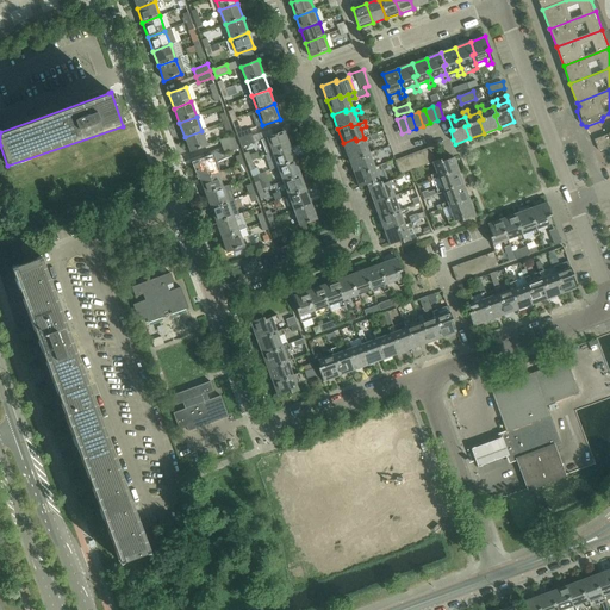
[(236,135),(240,141),(253,136),(250,129),(236,135)]
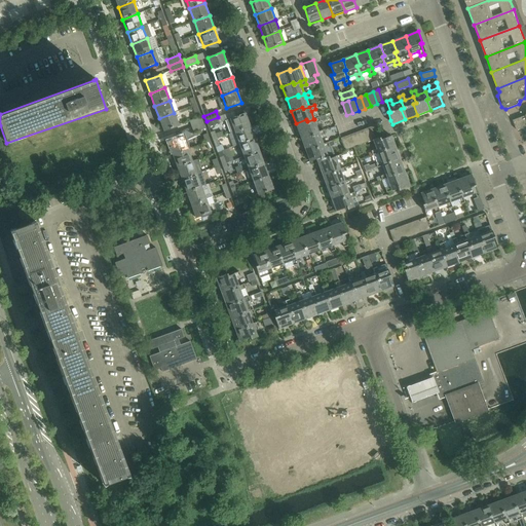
[(179,125),(174,113),(159,118),(163,132),(179,125)]
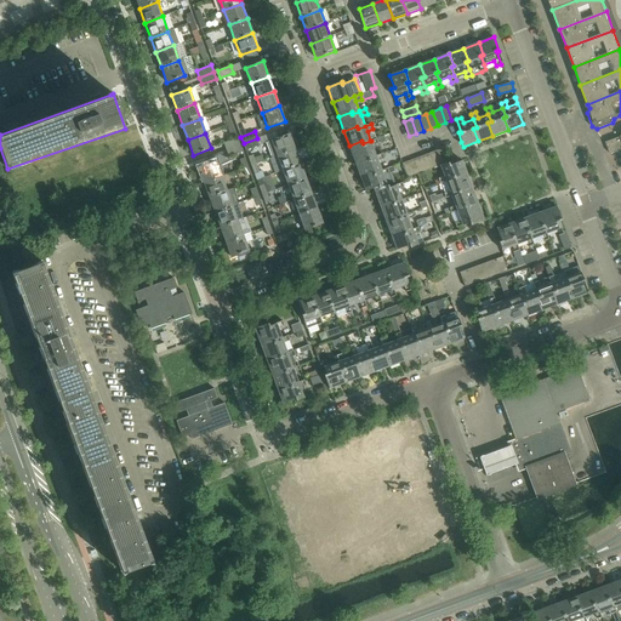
[(278,155),(295,148),(290,134),(267,142),(272,157),(278,155)]
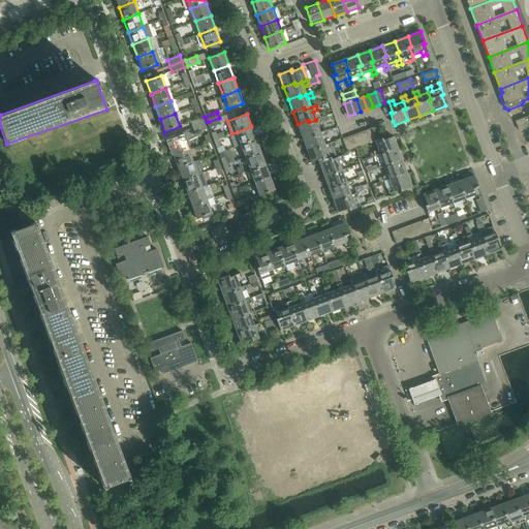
[(526,130),(526,131),(527,131),(528,131),(528,133),(528,116),(517,121),(521,131),(525,130),(526,130)]
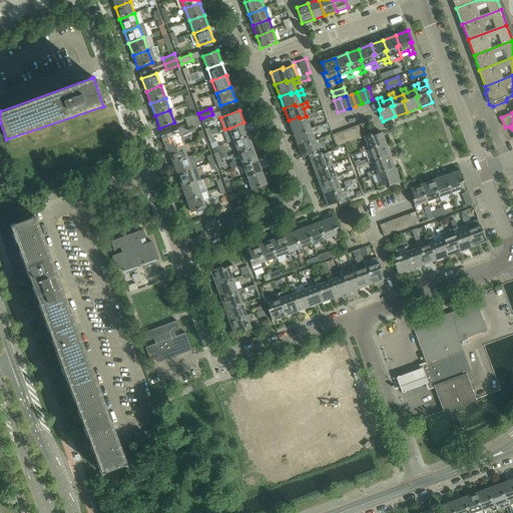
[(184,118),(186,123),(198,119),(196,114),(184,118)]
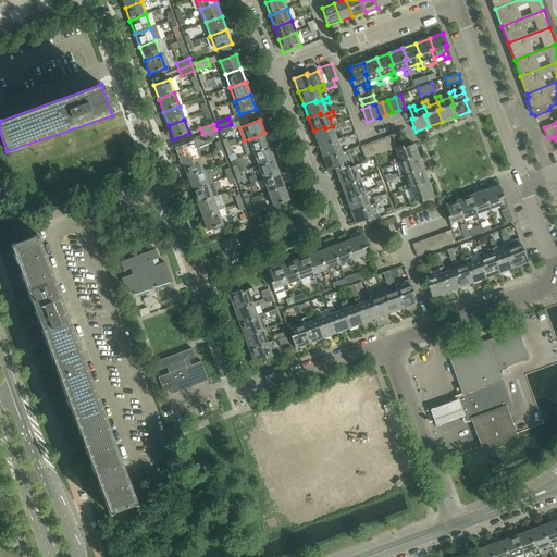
[(233,131),(231,124),(219,128),(221,135),(233,131)]
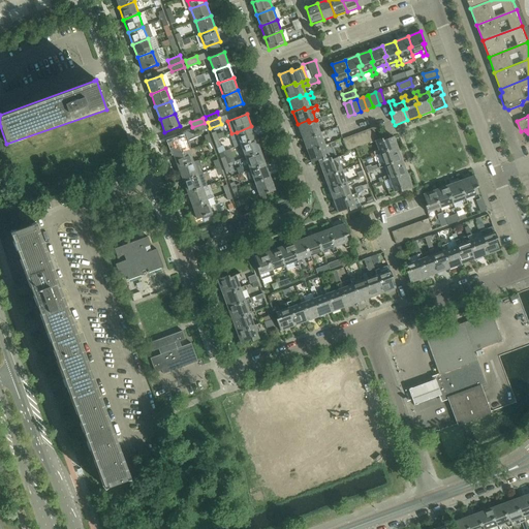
[(308,120),(298,124),(302,136),(313,132),(314,134),(320,132),(317,124),(322,122),(320,118),(315,120),(316,120),(309,122),(308,120)]
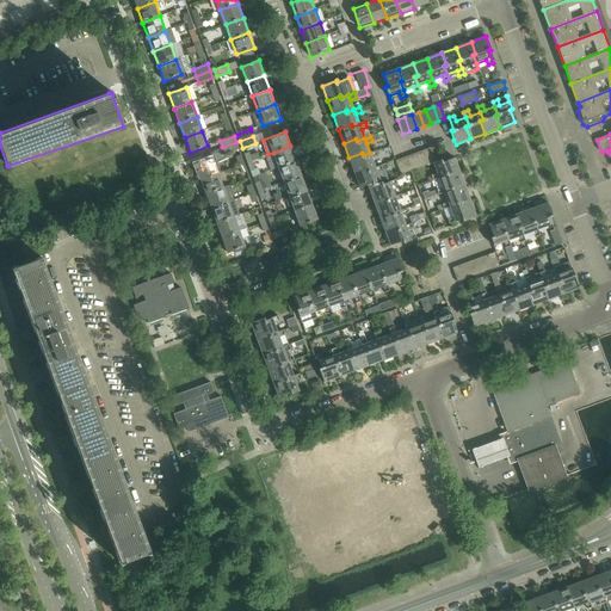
[(236,142),(222,147),(224,154),(239,149),(236,142)]
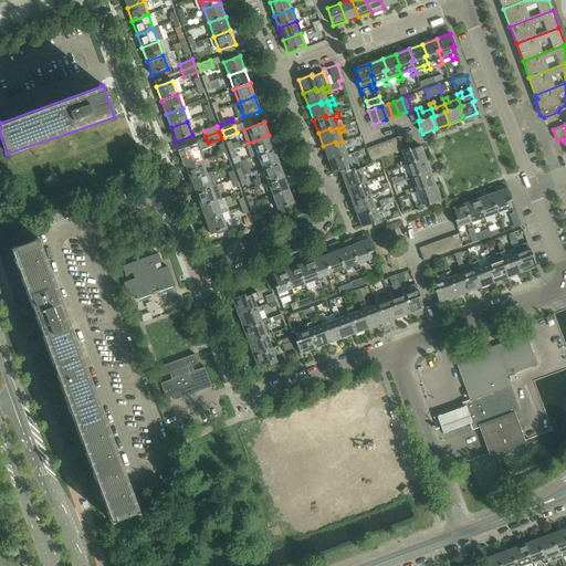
[(274,149),(269,135),(253,142),(258,155),(274,149)]
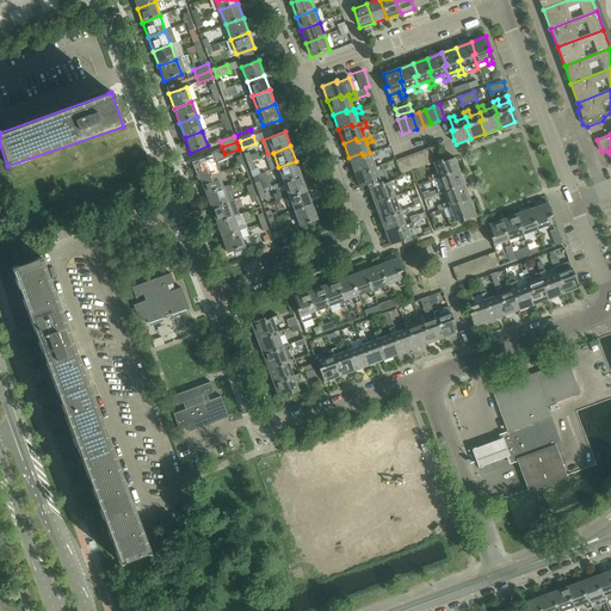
[(424,150),(429,165),(436,161),(431,148),(424,150)]
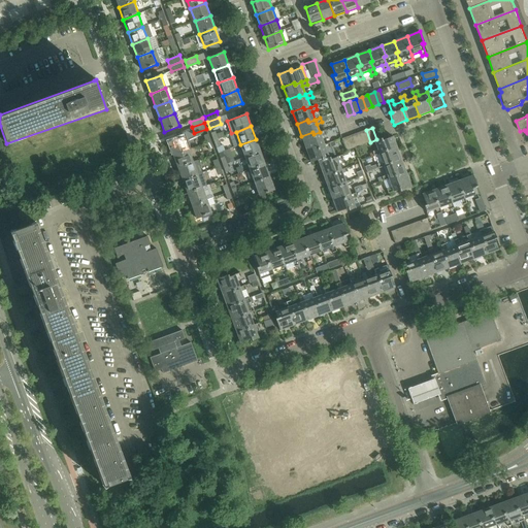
[(312,132),(301,136),(306,149),(317,145),(318,147),(325,145),(325,144),(322,136),(326,134),(325,130),(320,132),(314,134),(312,132)]
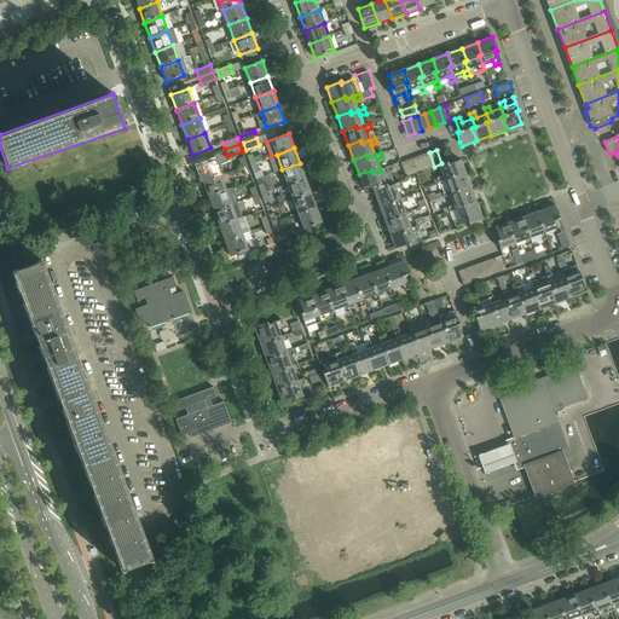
[(429,152),(422,155),(428,169),(433,167),(434,167),(429,152)]
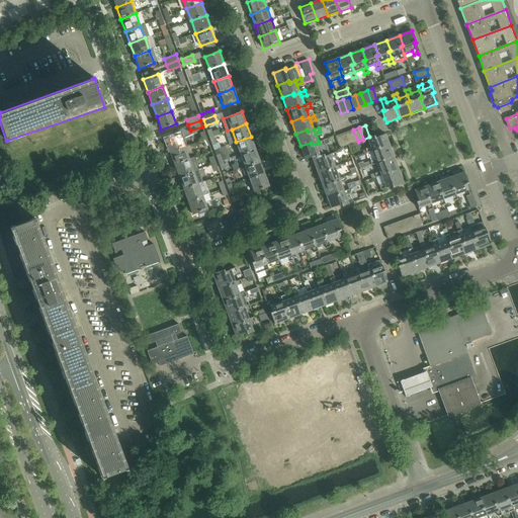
[(347,132),(352,144),(358,142),(353,130),(347,132)]
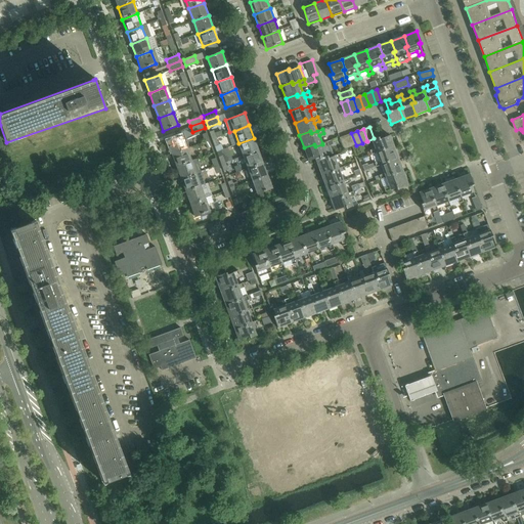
[(351,133),(346,135),(350,147),(356,145),(351,133)]
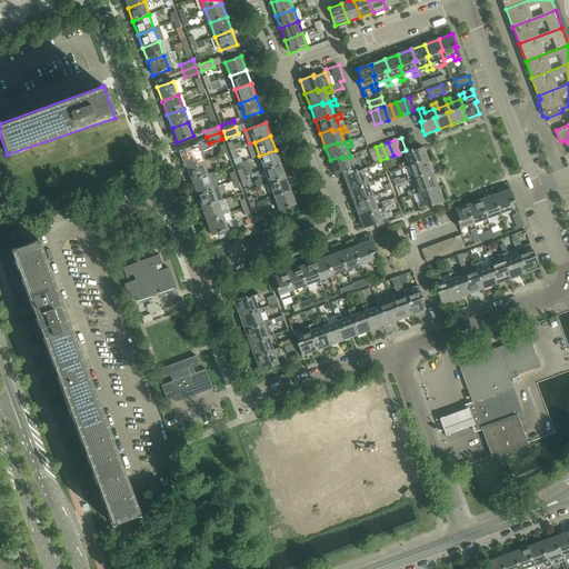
[(373,162),(380,160),(376,147),(369,149),(373,162)]
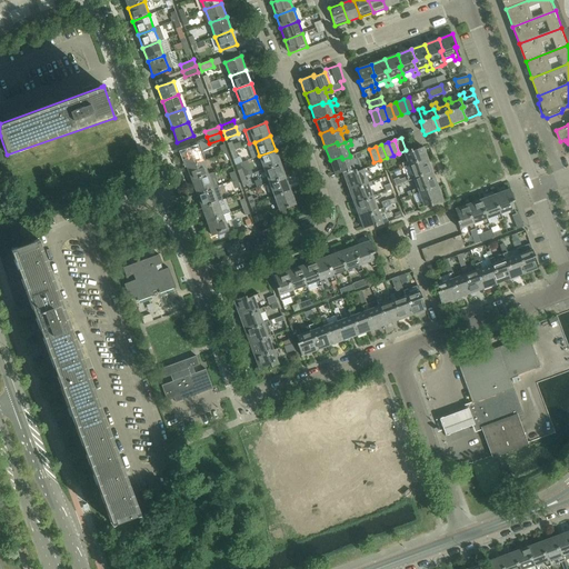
[(406,150),(399,153),(398,153),(398,155),(403,152),(407,161),(401,163),(403,168),(409,166),(416,162),(417,165),(428,161),(423,147),(411,151),(410,149),(406,150)]
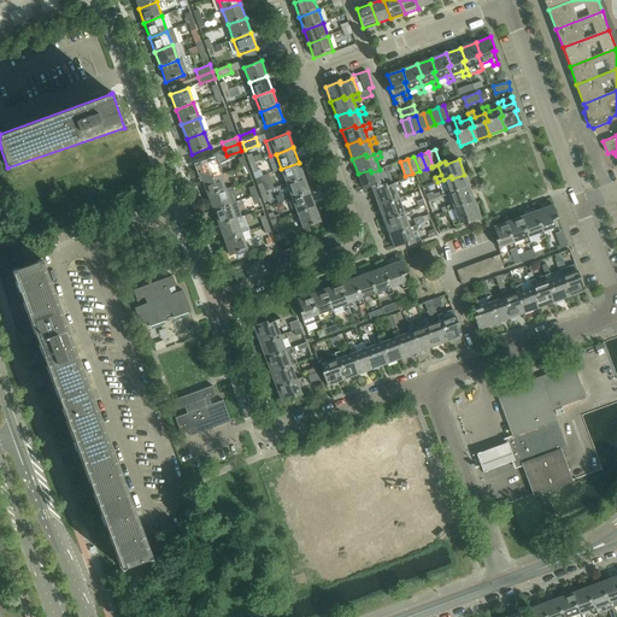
[(197,166),(203,181),(219,175),(215,160),(197,166)]
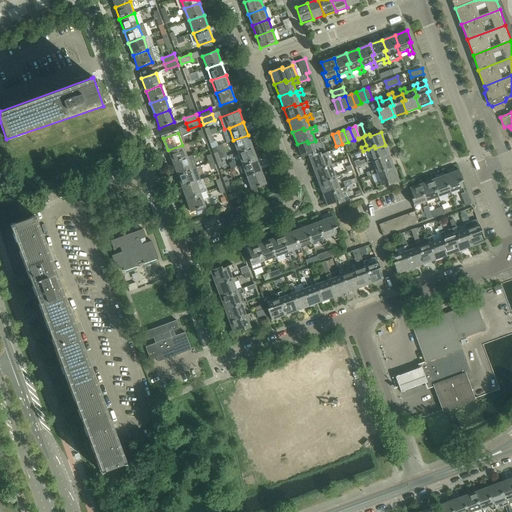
[(238,152),(253,147),(248,135),(233,140),(238,152)]
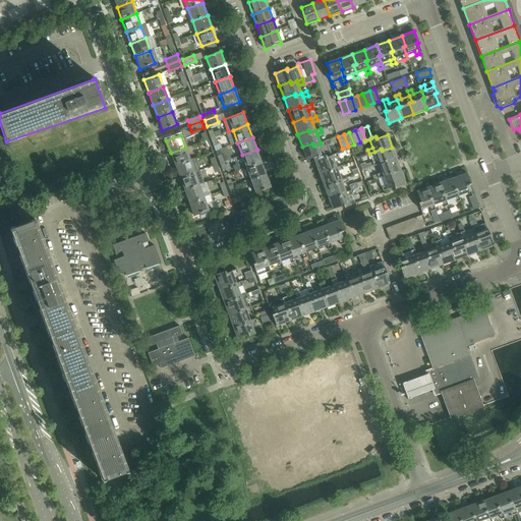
[(313,158),(314,159),(325,155),(322,147),(326,145),(325,141),(321,142),(321,143),(313,146),(312,143),(302,147),(306,160),(313,158)]
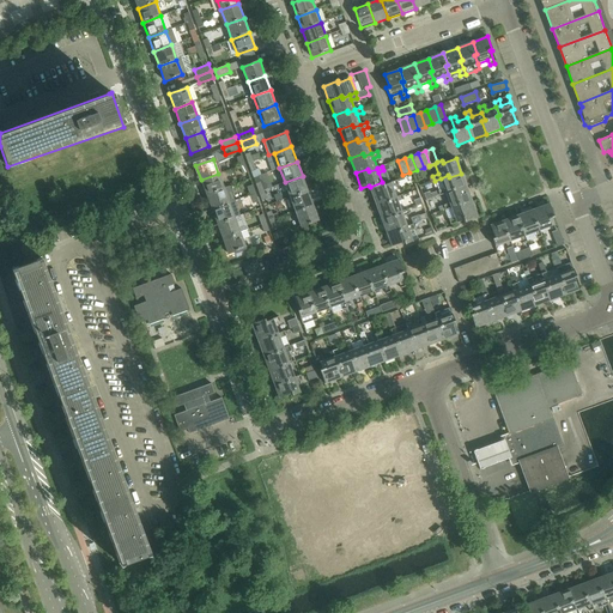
[(201,180),(206,195),(224,188),(218,174),(201,180)]
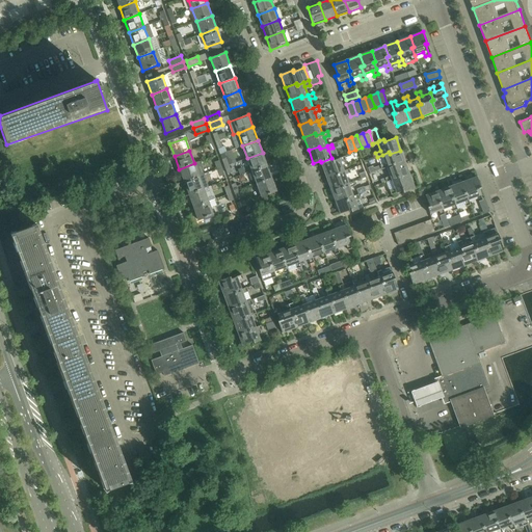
[(405,163),(400,151),(390,154),(389,152),(382,155),(386,163),(380,165),(381,169),(387,167),(394,164),(395,167),(405,163)]
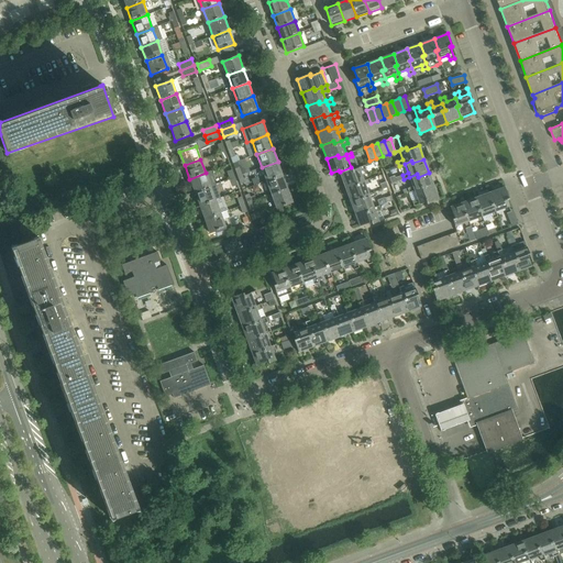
[(283,175),(278,162),(262,167),(266,181),(283,175)]
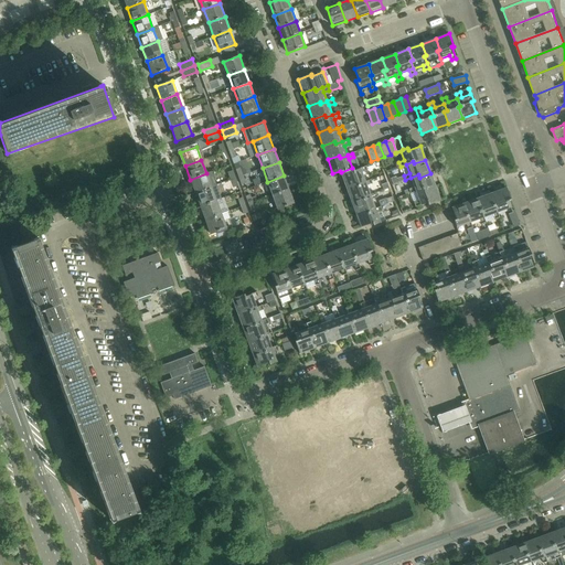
[(341,172),(345,187),(358,182),(359,184),(365,182),(362,172),(368,171),(365,166),(353,170),(352,168),(341,172)]
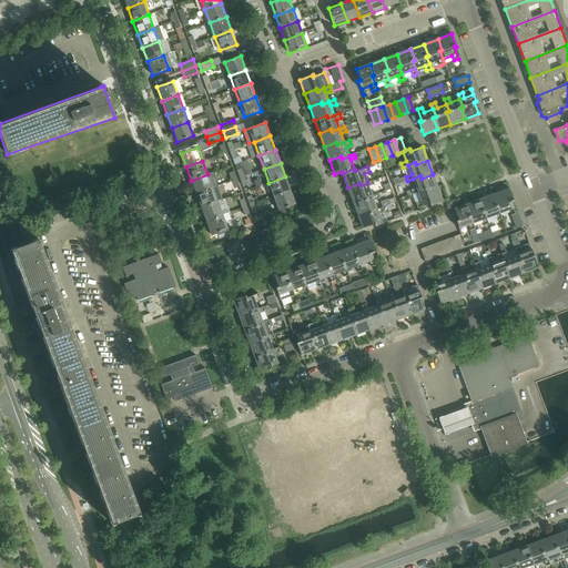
[(191,181),(196,194),(212,188),(208,174),(191,181)]
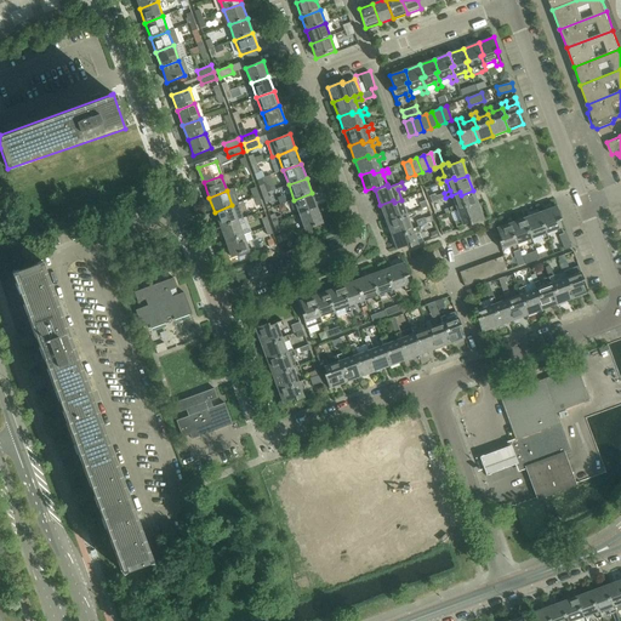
[(451,212),(457,211),(457,210),(465,208),(466,210),(478,205),(473,191),(461,195),(460,192),(451,195),(455,205),(450,208),(451,212)]
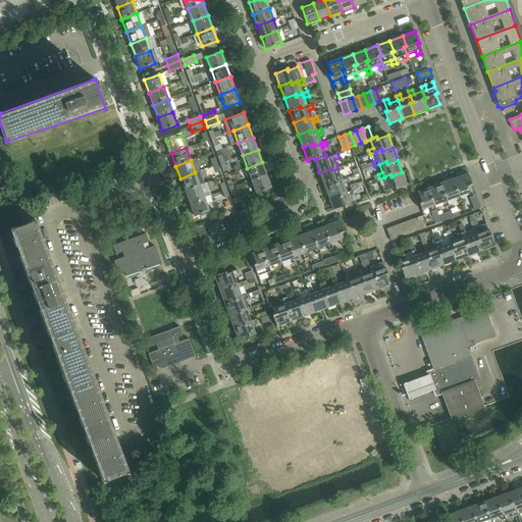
[(252,180),(267,174),(262,162),(247,168),(252,180)]
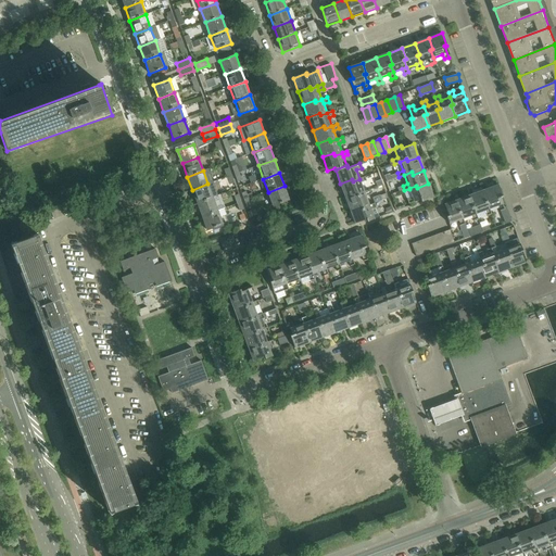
[(340,184),(345,197),(356,192),(357,194),(364,192),(361,184),(366,181),(365,177),(359,179),(353,181),(352,179),(340,184)]
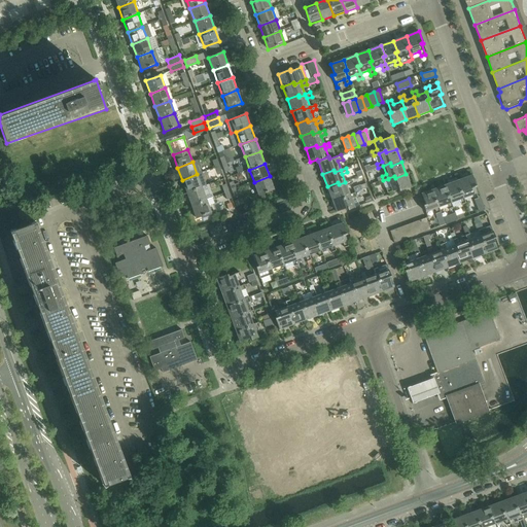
[(197,174),(182,180),(186,192),(202,187),(197,174)]
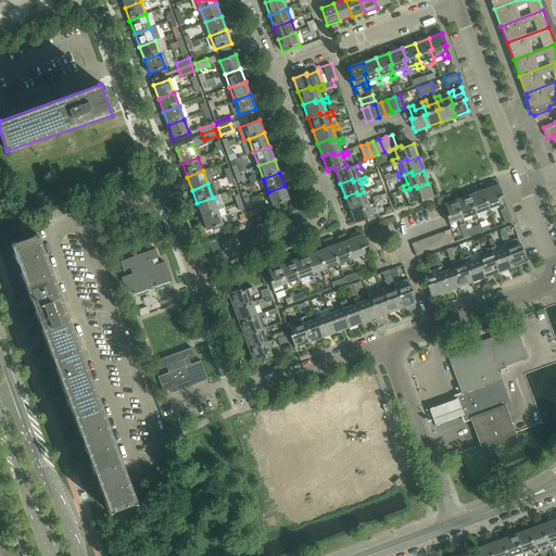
[(433,198),(428,184),(417,188),(416,186),(409,188),(409,189),(413,198),(407,200),(409,204),(420,200),(420,202),(433,198)]
